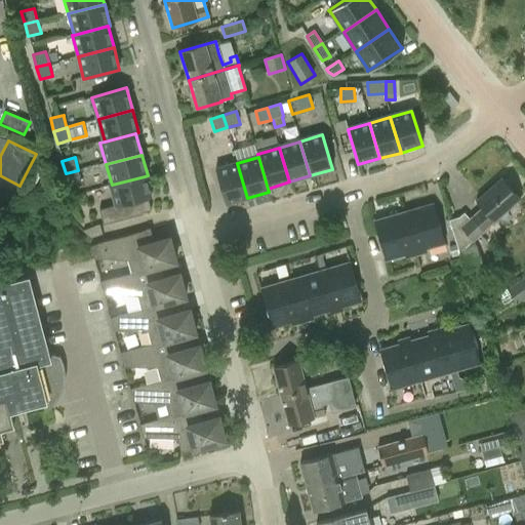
[(226,204),(247,198),(237,163),(215,169),(226,204)]
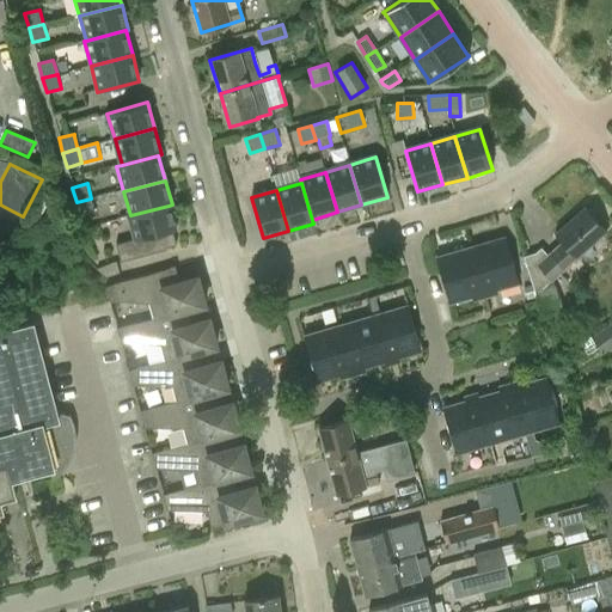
[(95,213),(91,199),(77,202),(80,216),(95,213)]
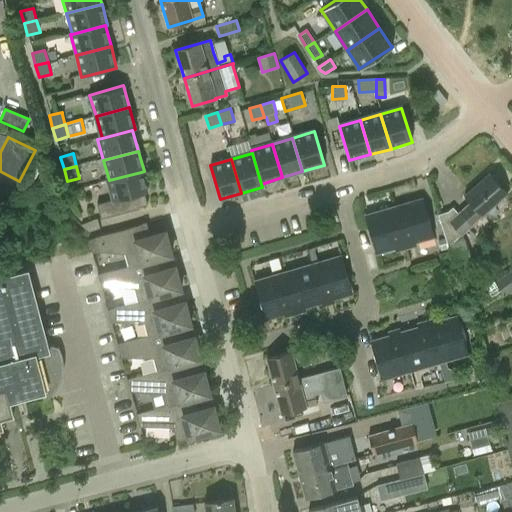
[(147,193),(141,172),(109,180),(105,181),(111,201),(95,205),(99,220),(138,209),(138,208),(147,206),(143,193),(147,193)]
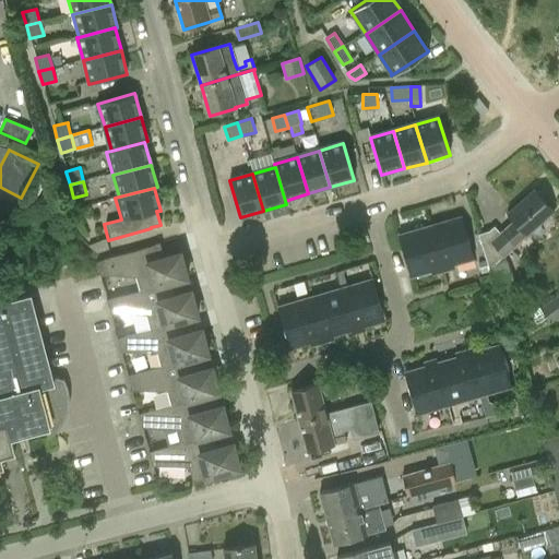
[(484,250),(490,269),(496,288),(512,282),(504,256),(554,213),(534,190),(507,215),(513,224),(484,250)]
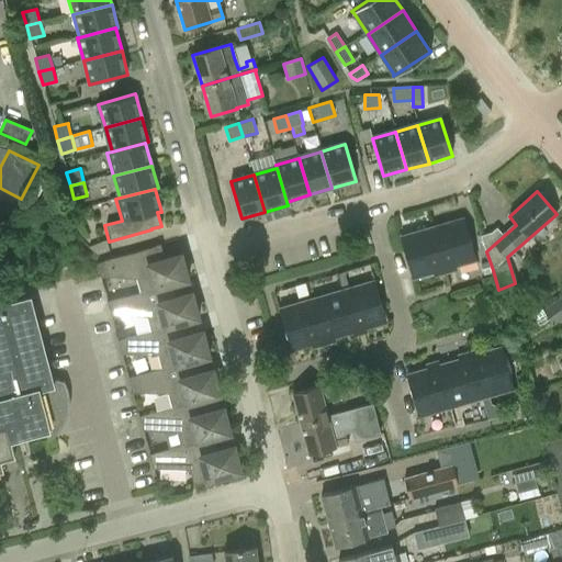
[(462,221),(431,229),(444,269),(474,260),(462,221)]
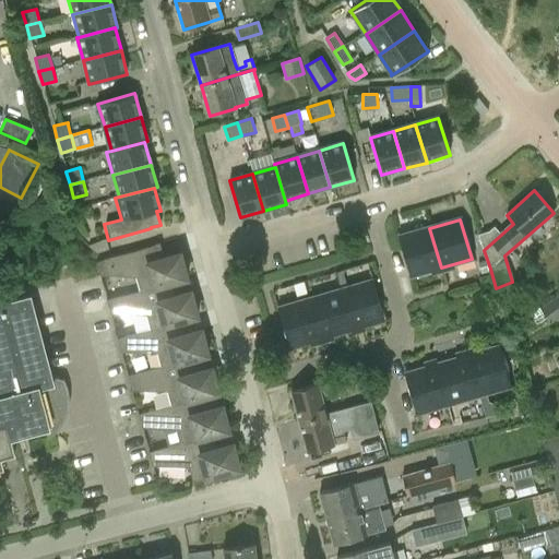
[(409,277),(441,268),(429,228),(399,238),(409,277)]
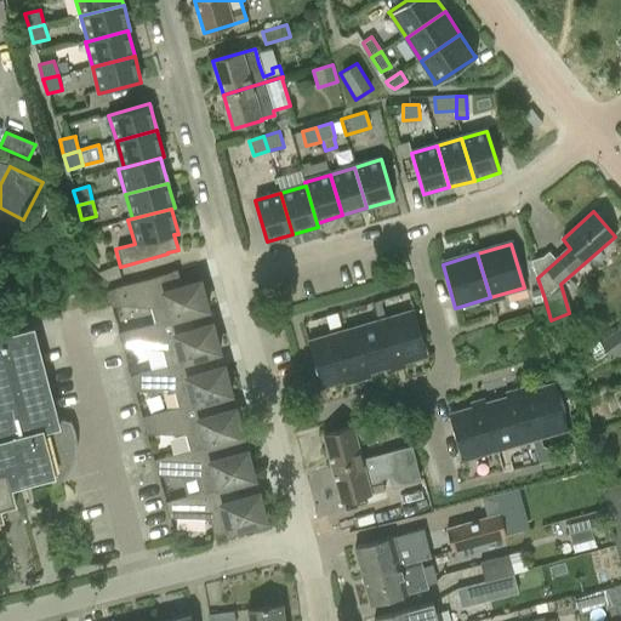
[(151,307),(155,324),(183,317),(208,311),(200,283),(176,289),(172,273),(107,291),(110,307),(151,307)]
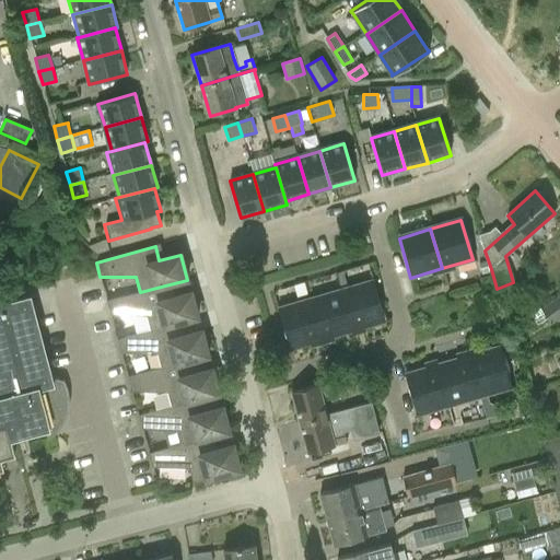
[(0,278),(12,276),(9,264),(0,266),(0,278)]
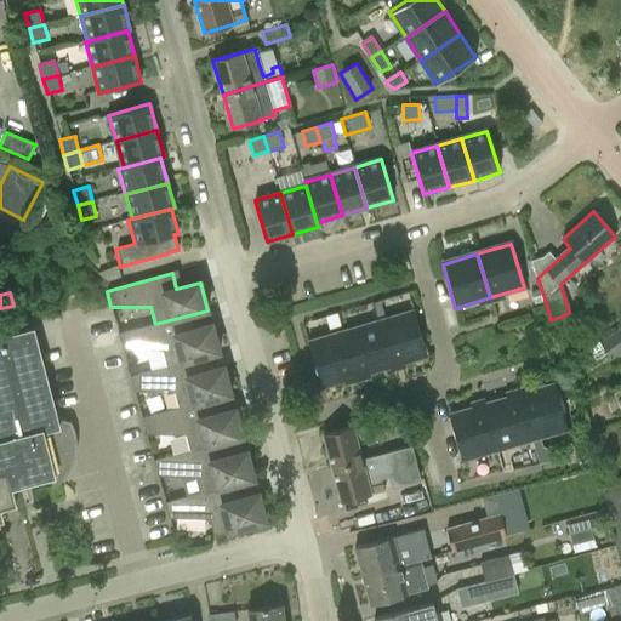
[(411,313),(376,323),(389,368),(425,358),(411,313)]
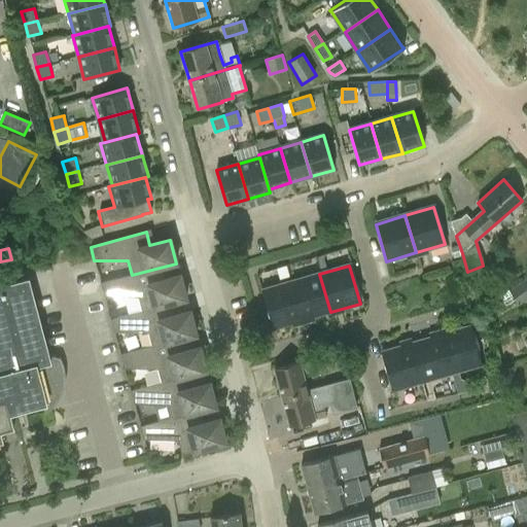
[(160,281),(155,269),(132,275),(101,283),(104,296),(138,296),(141,310),(166,305),(186,300),(179,275),(160,281)]
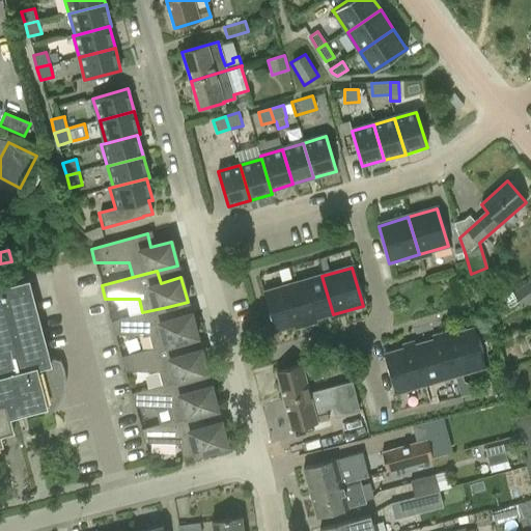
[(304,323),(333,314),(322,276),(292,284),(304,323)]
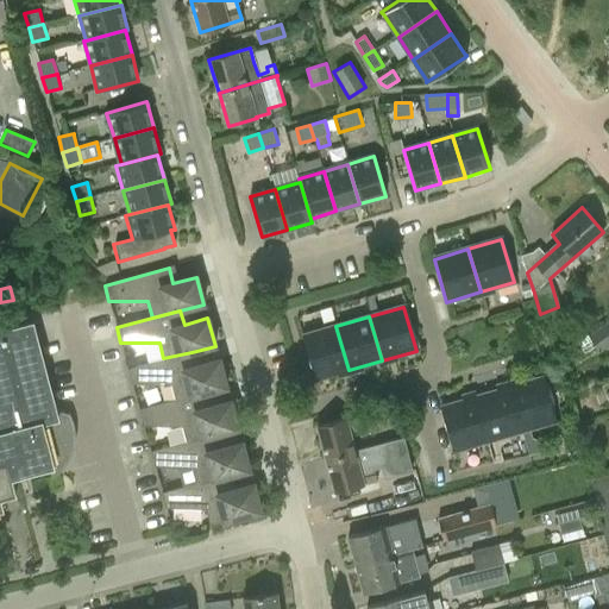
[(608,318),(608,319),(608,321),(589,336),(598,352),(608,345),(608,318)]
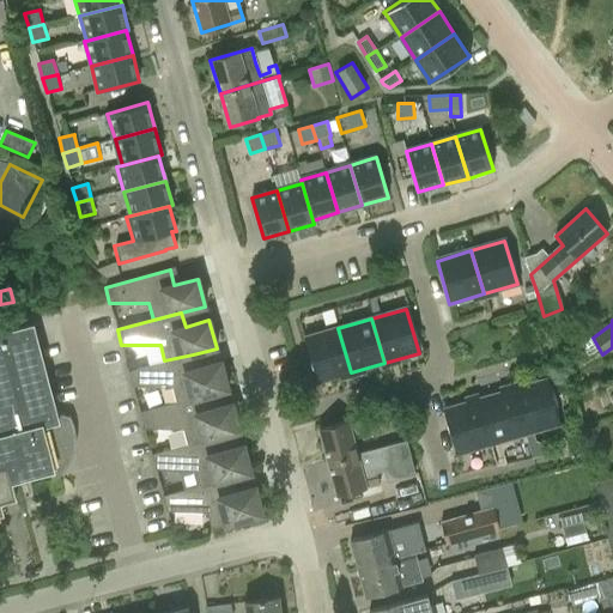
[(53,469),(53,467),(55,465),(58,462),(61,457),(65,453),(67,448),(68,445),(68,442),(70,438),(70,437),(71,435),(71,431),(71,429),(70,425),(70,422),(68,418),(55,414),(31,325),(0,333),(0,511),(2,511),(0,503),(0,499),(14,496),(11,480),(53,469)]
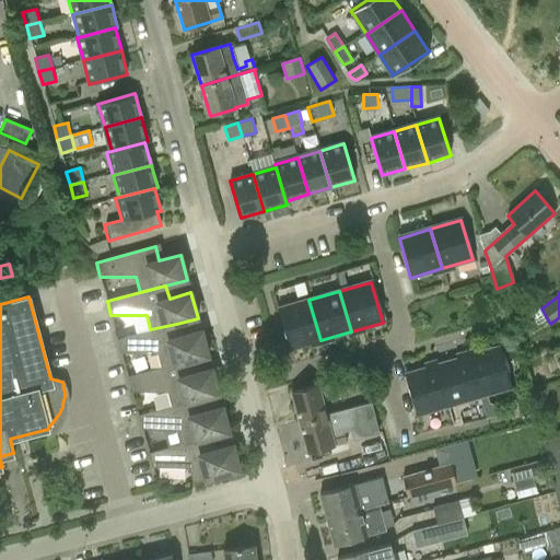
[(289,349),(321,340),(308,300),(277,308),(289,349)]
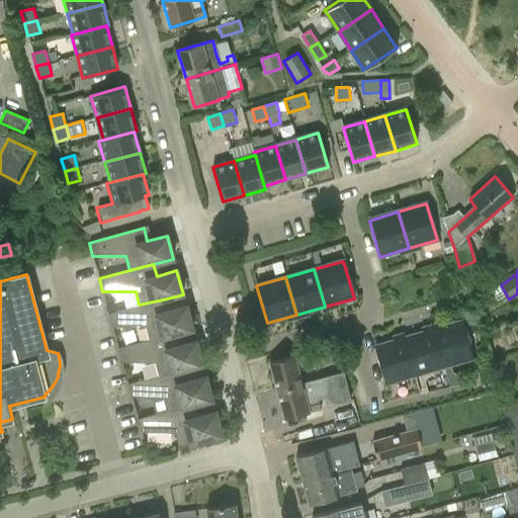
[(166,312),(163,299),(139,305),(108,313),(112,327),(145,328),(149,340),(173,335),(192,330),(186,307),(166,312)]
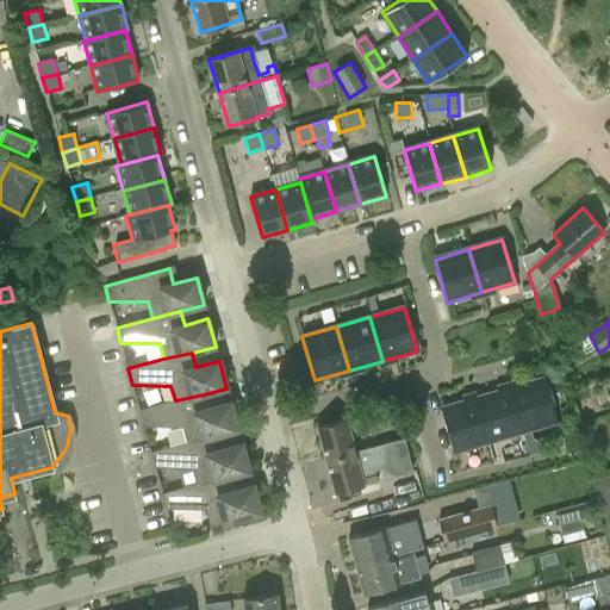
[(543,379),(509,388),(521,431),(555,422),(543,379)]
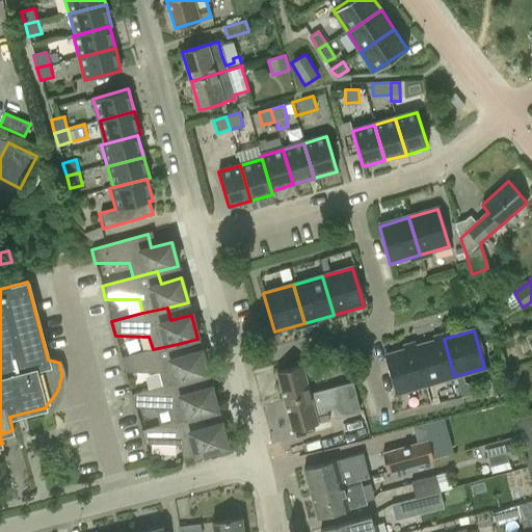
[(444,339),(414,347),(424,386),(454,376),(444,339)]
